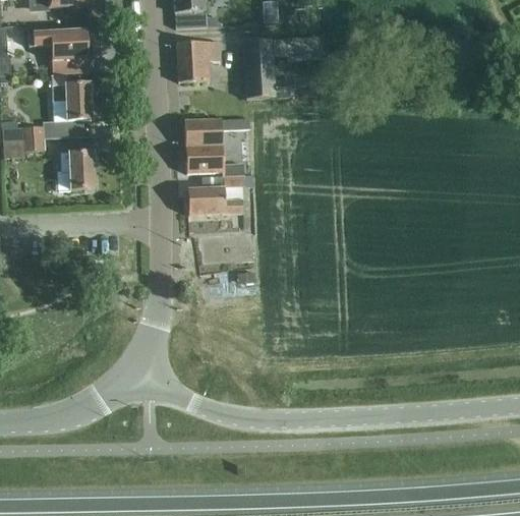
[(174,0),(176,27),(207,25),(206,15),(205,0),(174,0)]
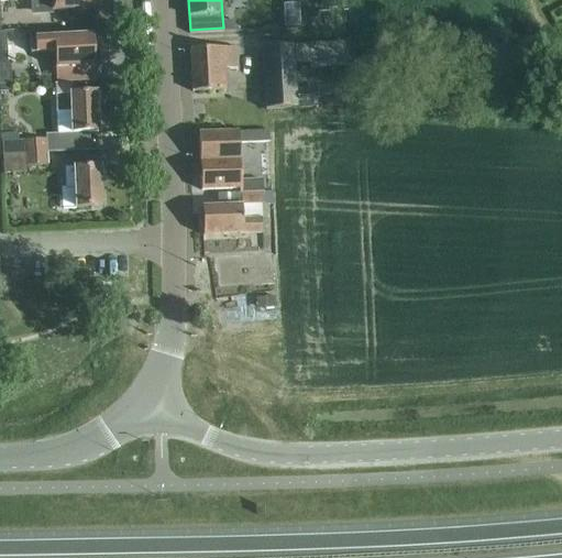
[(234,17),(222,17),(223,28),(235,28),(234,17)]
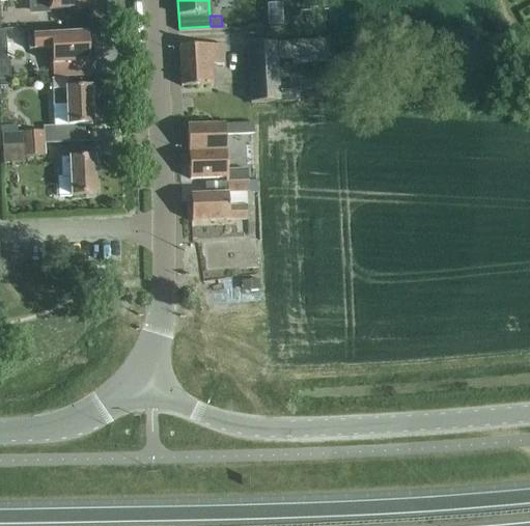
[(30,46),(52,45),(53,75),(90,73),(89,55),(93,55),(93,43),(89,43),(88,29),(50,31),(50,32),(29,33),(30,46)]
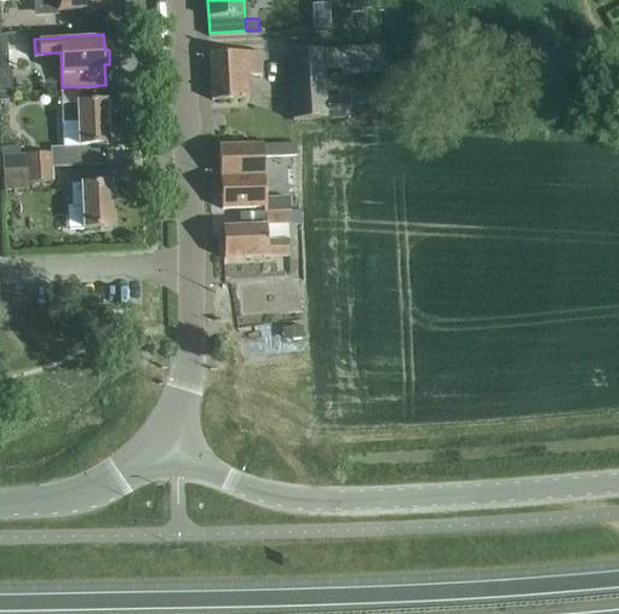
[(382,44),(291,47),(293,116),(344,114),(343,92),(326,93),(325,66),(342,64),(342,70),(383,68),(382,44)]
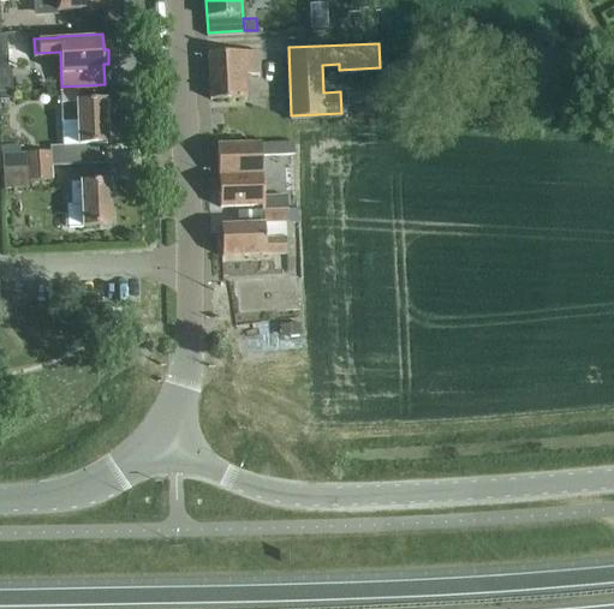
[(246,71),(261,70),(260,47),(209,49),(212,96),(248,94),(246,71)]
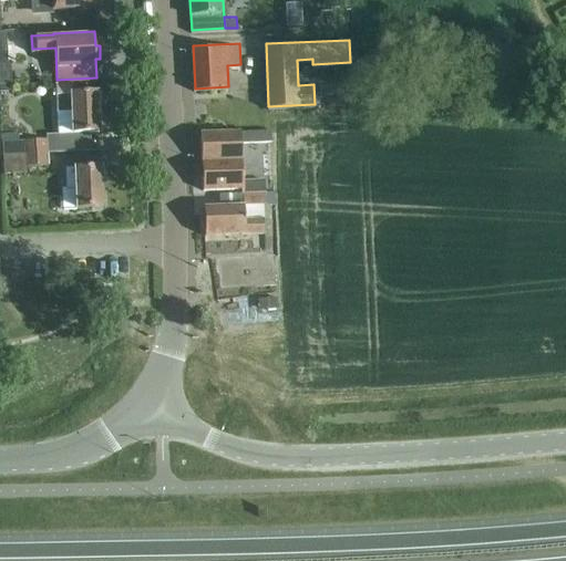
[(73,131),(99,130),(98,90),(73,91),(72,81),(55,82),(57,108),(72,108),(73,131)]
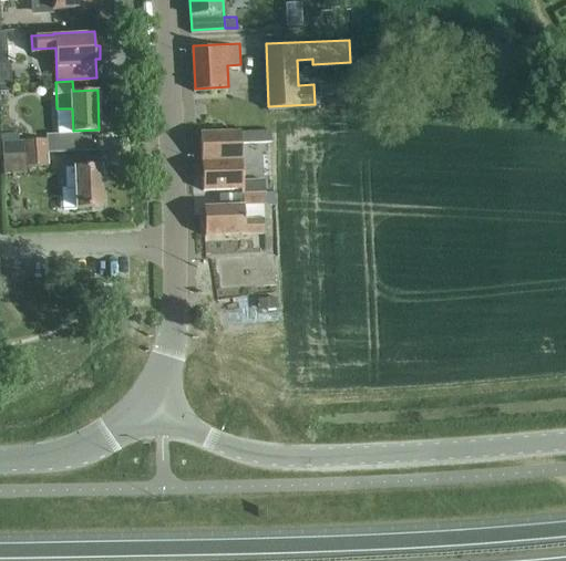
[(12,82),(0,82),(1,95),(9,95),(9,87),(12,87),(12,82)]
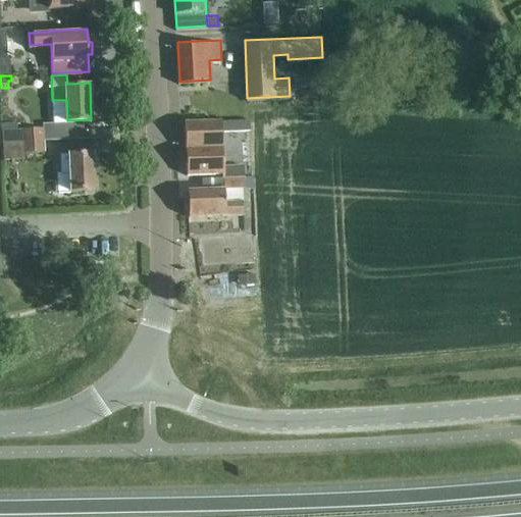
[(250,117),(186,119),(187,146),(188,172),(224,170),(224,174),(224,175),(245,174),(244,163),(229,163),(223,163),(222,144),(222,130),(250,127),(250,117)]
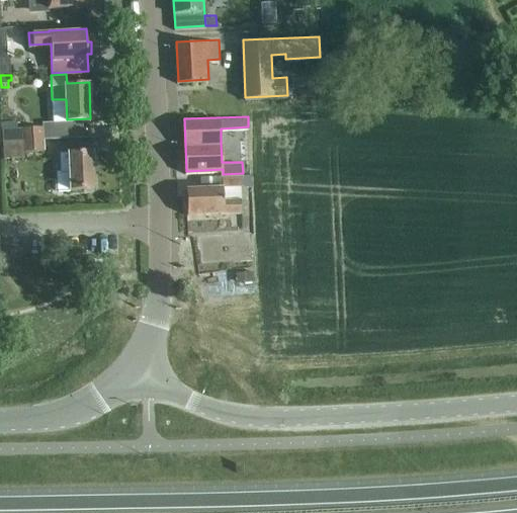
[(44,137),(42,124),(17,125),(2,126),(3,139),(44,137)]
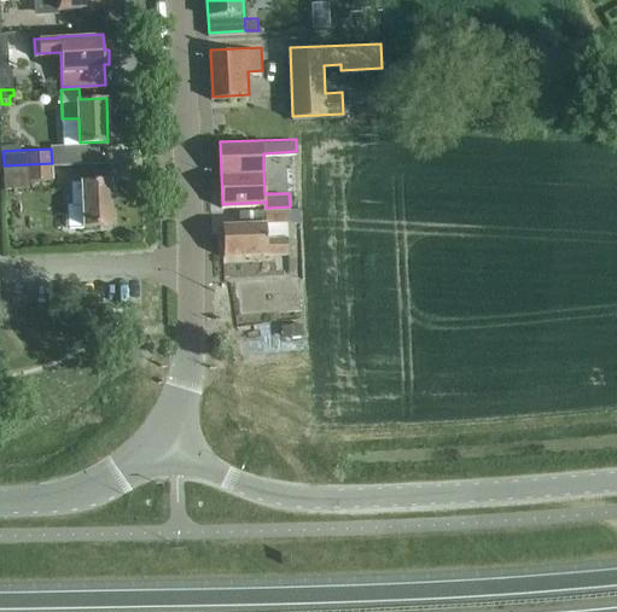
[(52,178),(52,163),(4,165),(5,186),(30,185),(30,179),(52,178)]
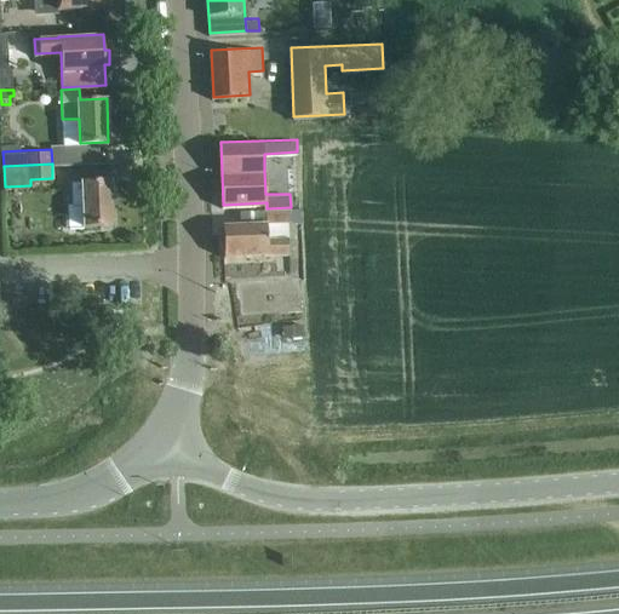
[(113,223),(110,179),(73,182),(74,202),(68,202),(69,224),(85,224),(85,225),(113,223)]
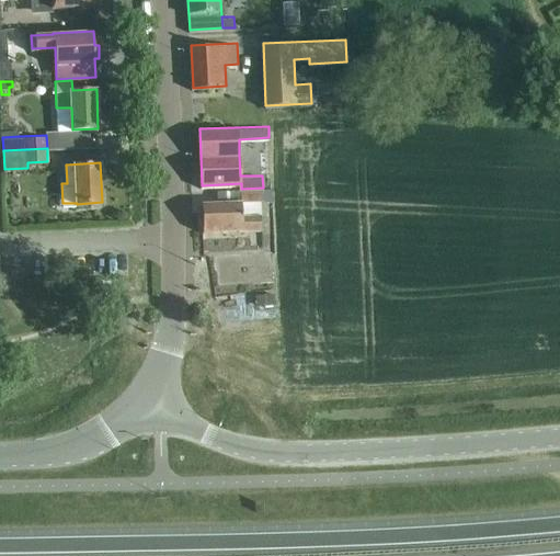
[(218,201),(203,202),(204,230),(262,228),(261,214),(261,200),(273,200),(272,188),(263,188),(241,189),(217,190),(218,201)]
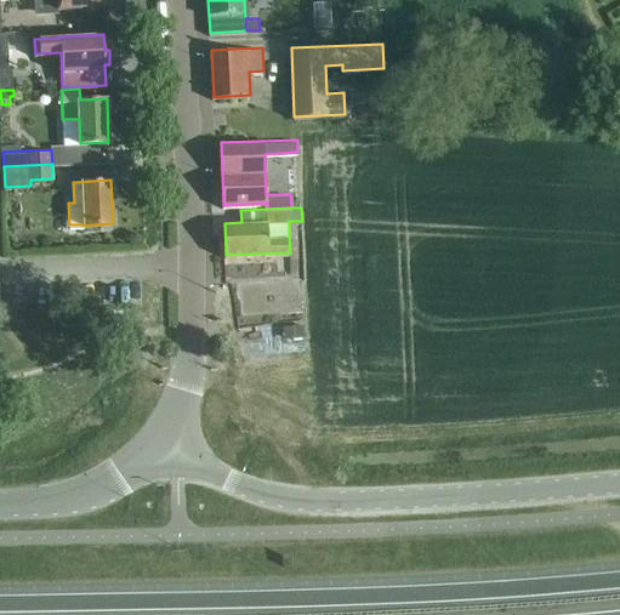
[(130,320),(130,307),(112,308),(113,322),(130,320)]
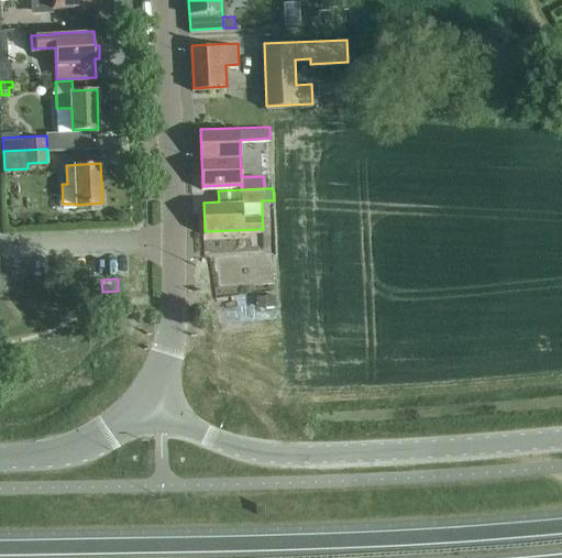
[(276,291),(257,292),(257,304),(276,303),(276,291)]
